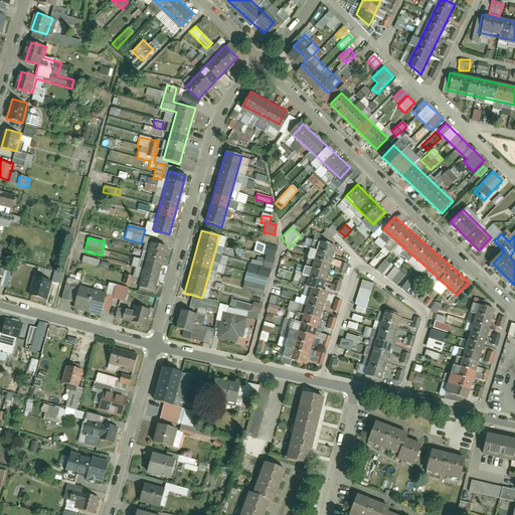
[(306,363),(327,292),(321,291),(334,246),(317,241),(303,289),(307,290),(287,358),(306,363)]
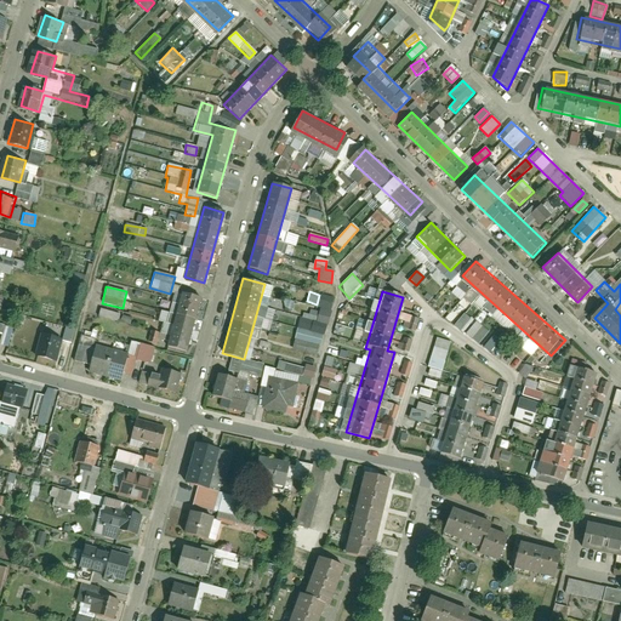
[(199,298),(181,294),(165,346),(184,352),(199,298)]
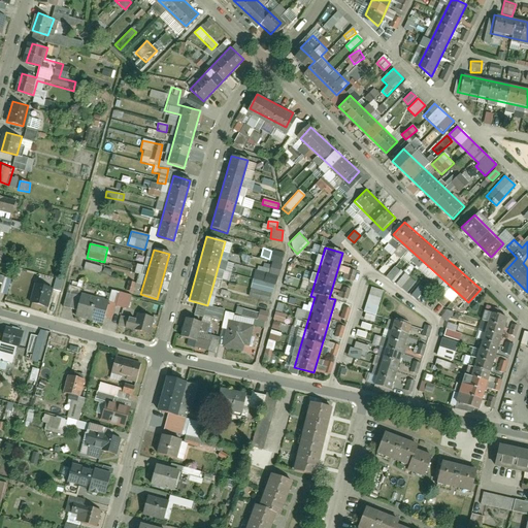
[(272,302),(283,253),(272,251),(269,265),(263,264),(263,268),(255,266),(249,297),(272,302)]
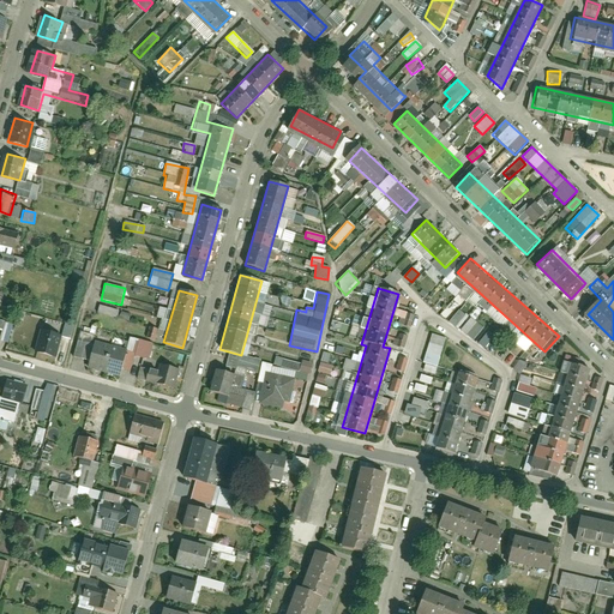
[(116,318),(119,311),(98,306),(97,313),(116,318)]
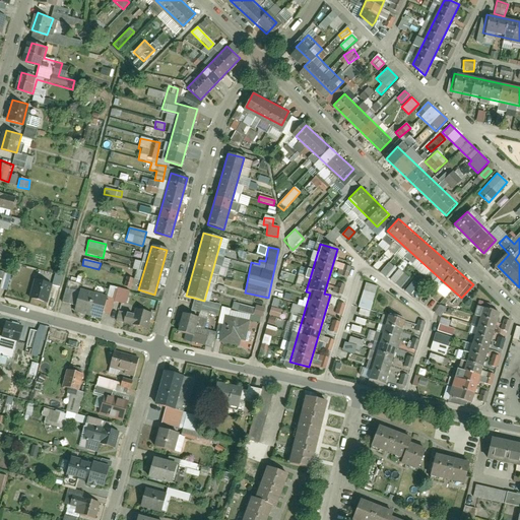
[(342,272),(344,265),(334,262),(332,270),(342,272)]
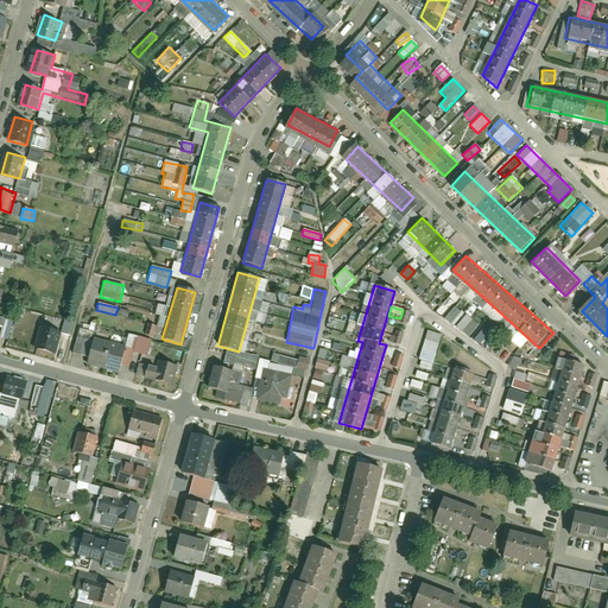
[(454,306),(444,320),(454,327),(463,315),(454,306)]
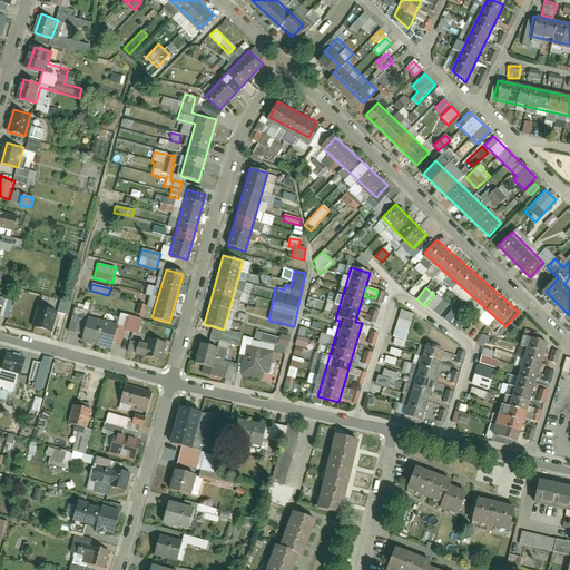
[(436,295),(426,307),(439,316),(449,305),(436,295)]
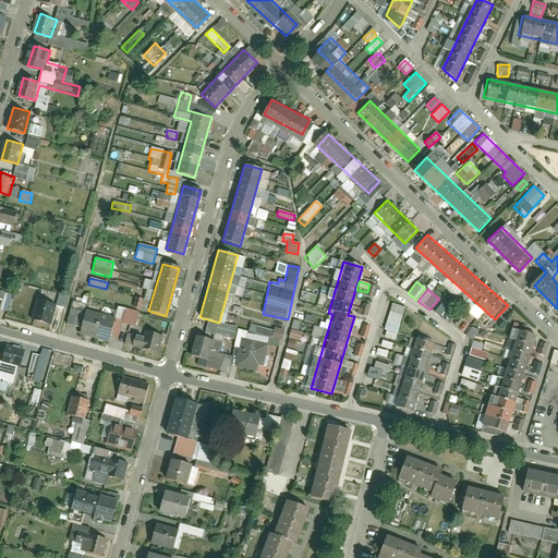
[(56,301),(38,295),(32,316),(50,322),(56,301)]
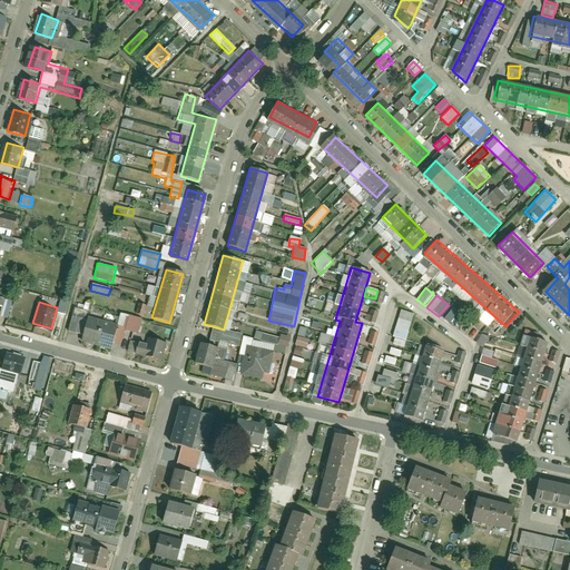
[(443,320),(450,324),(459,312),(452,307),(443,320)]
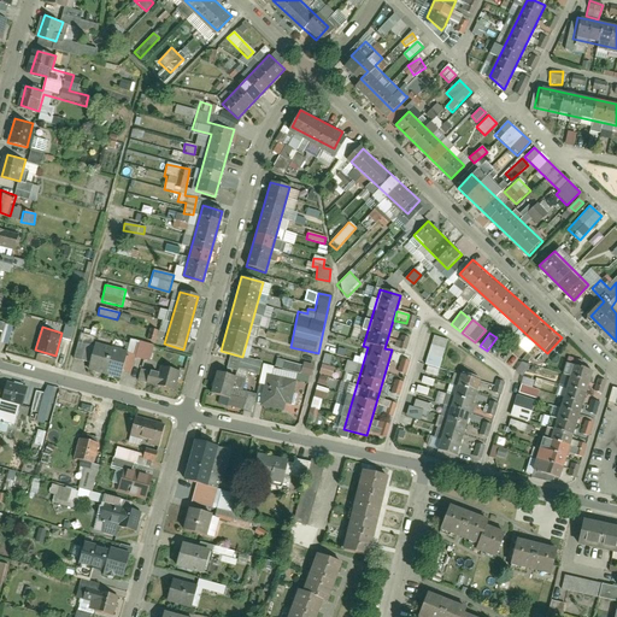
[(439,369),(448,341),(434,336),(425,365),(439,369)]
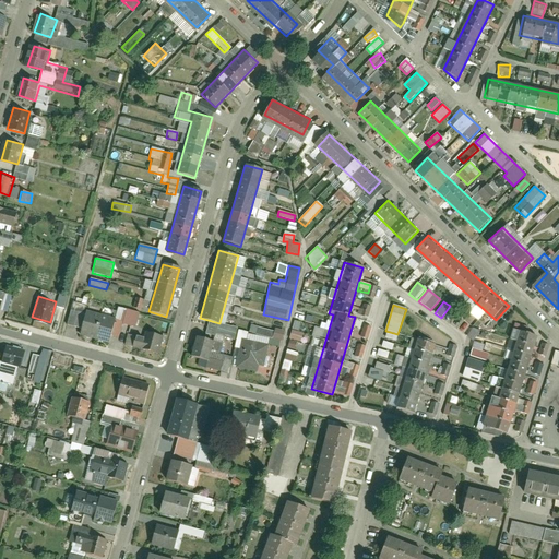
[(113,306),(109,318),(83,310),(78,333),(107,341),(113,322),(132,326),(135,311),(113,306)]
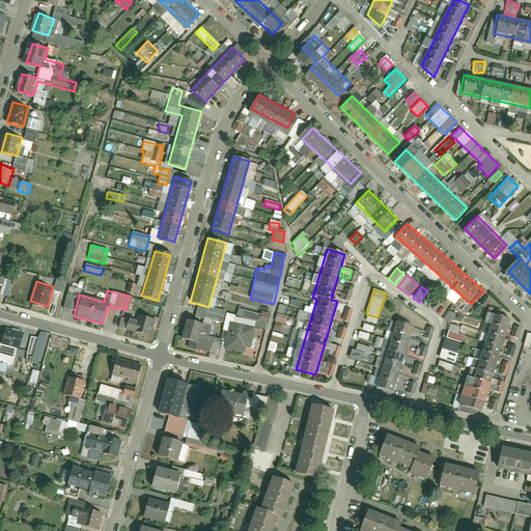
[(208,308),(204,324),(187,319),(182,341),(200,345),(203,332),(216,335),(222,311),(208,308)]
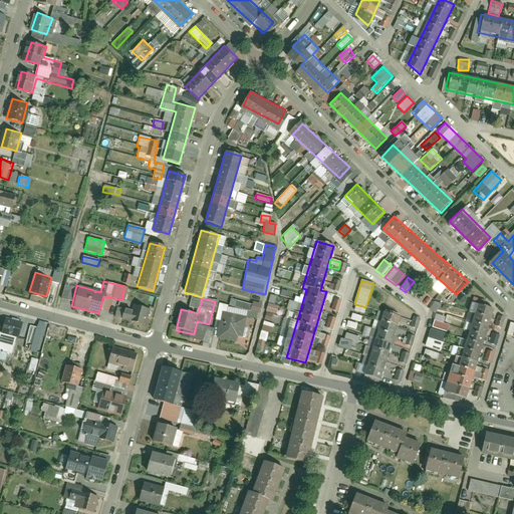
[(403,305),(384,299),(363,373),(381,378),(403,305)]
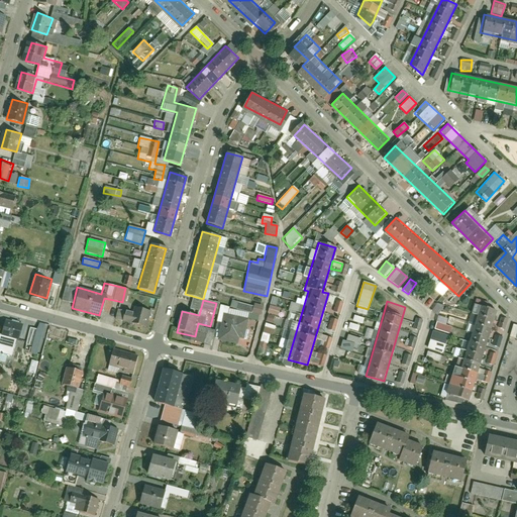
[(129,321),(147,325),(151,308),(134,304),(129,321)]
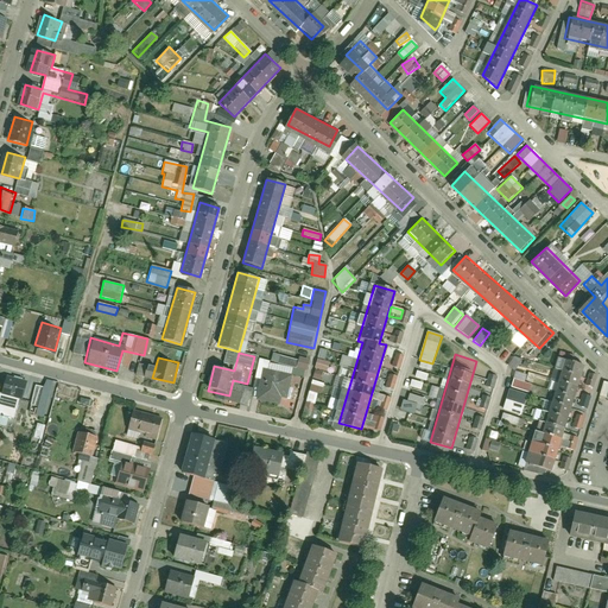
[(316,360),(315,369),(327,372),(329,361),(316,360)]
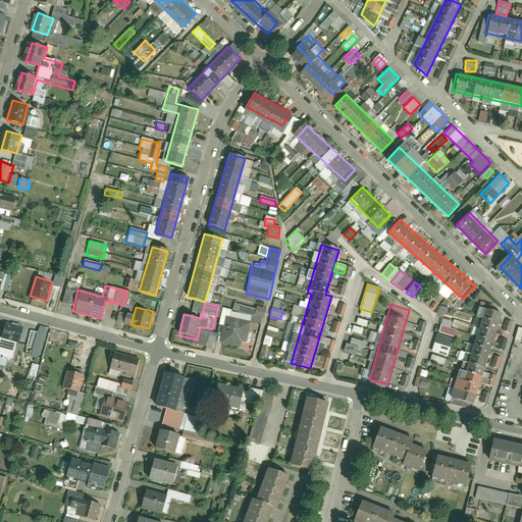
[(502,314),(483,309),(457,398),(475,403),(502,314)]
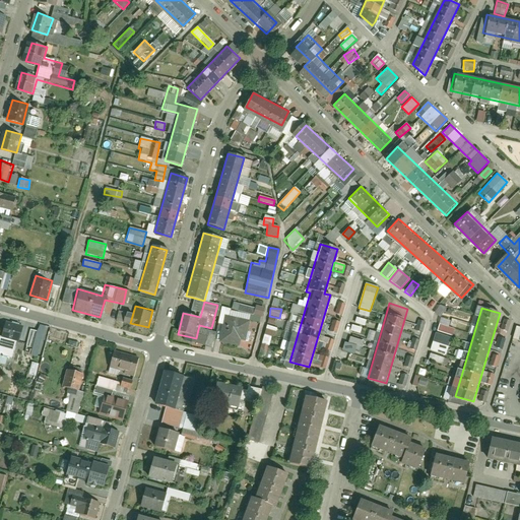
[(221,314),(215,336),(243,342),(248,321),(221,314)]
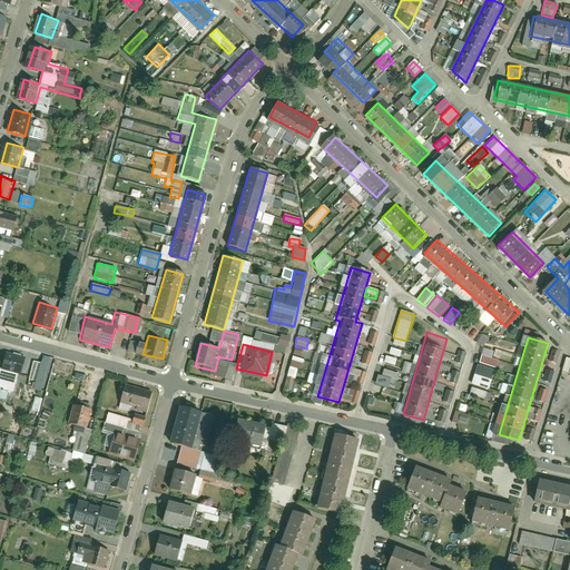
[(295,346),(293,355),(301,356),(302,349),(295,346)]
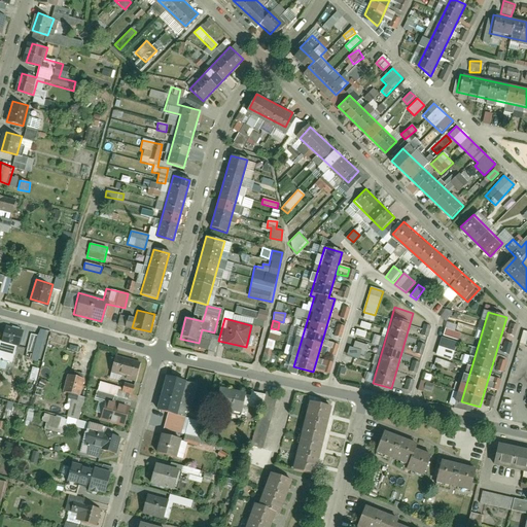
[(361,322),(359,327),(369,330),(371,325),(361,322)]
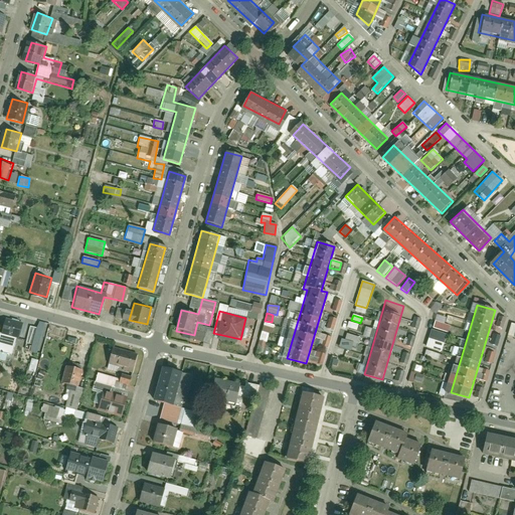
[(448,332),(449,326),(444,325),(445,318),(436,316),(433,330),(448,332)]
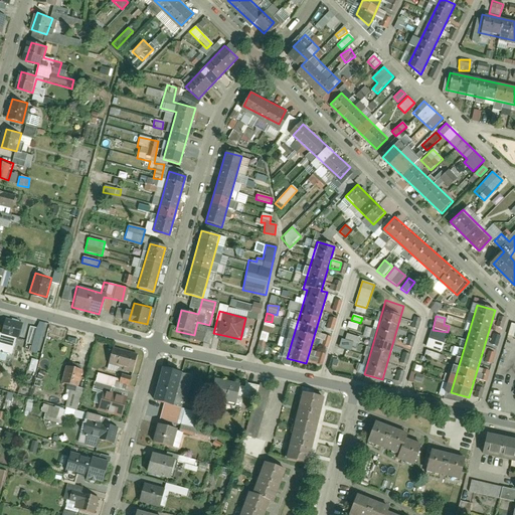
[(4,320),(0,337),(0,338),(18,343),(23,325),(4,320)]
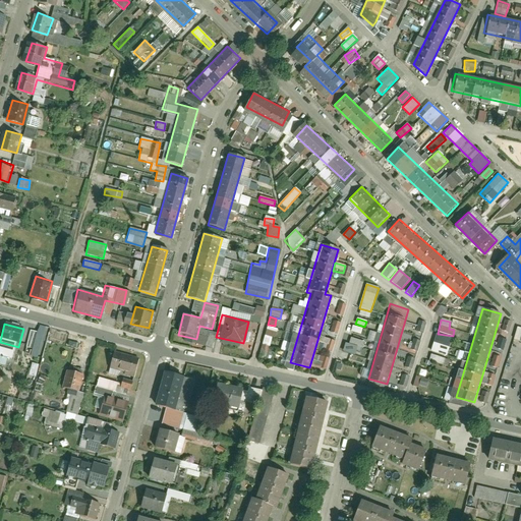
[(23,354),(37,357),(45,328),(39,326),(37,332),(30,330),(23,354)]
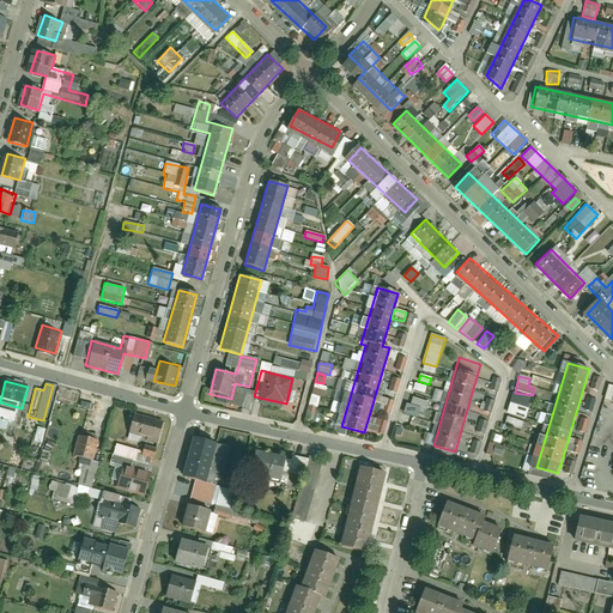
[(413,392),(424,394),(426,387),(414,383),(413,392)]
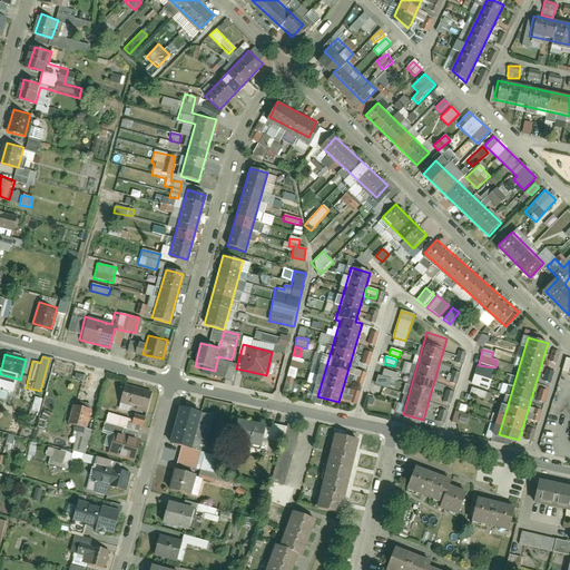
[(284,390),(291,391),(296,370),(301,371),(304,360),(293,357),(284,390)]
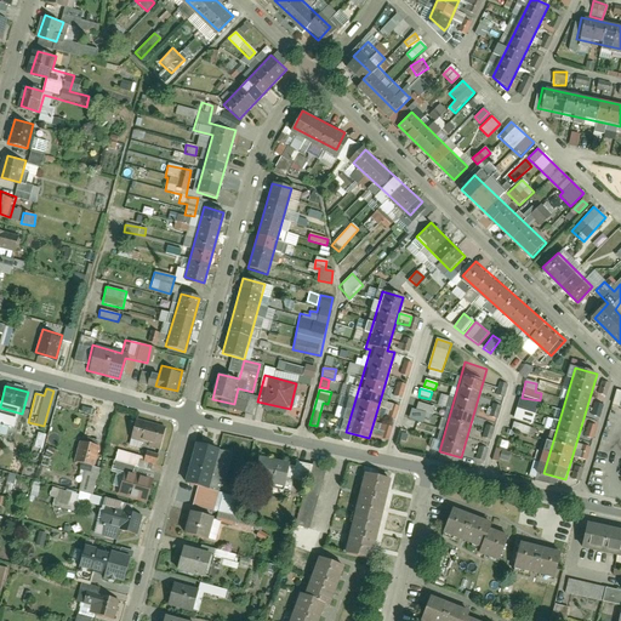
[(512,420),(531,426),(539,404),(519,398),(512,420)]
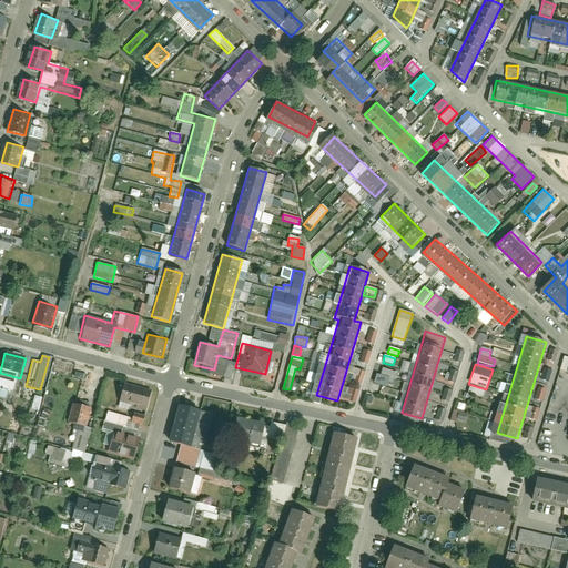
[(387,387),(387,383),(394,384),(396,372),(382,369),(381,375),(375,375),(373,385),(387,387)]
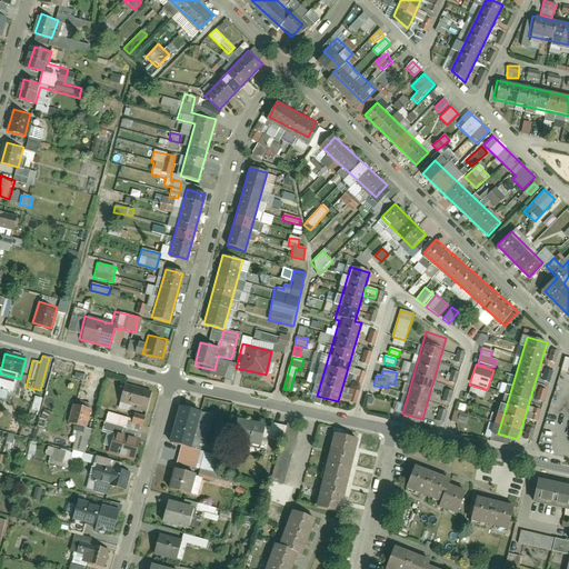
[(152,392),(122,385),(118,401),(149,409),(152,392)]
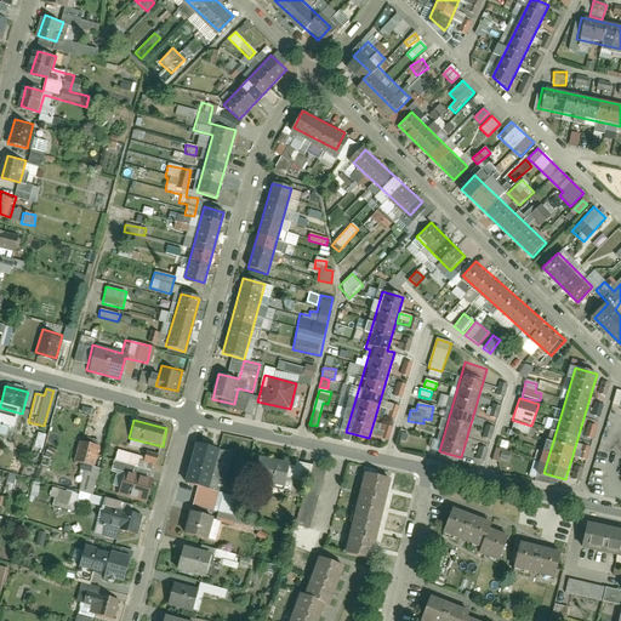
[(529,434),(530,428),(513,423),(511,429),(529,434)]
